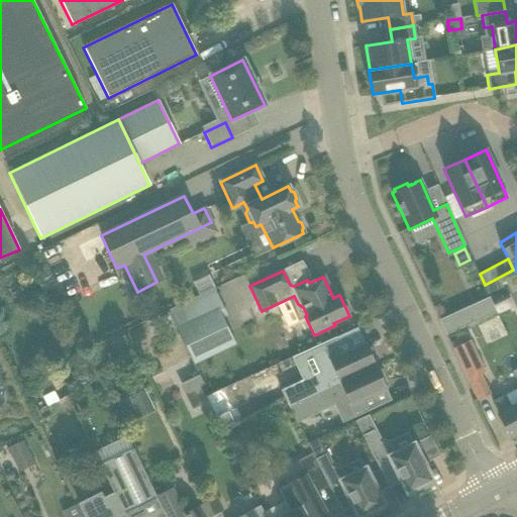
[(499,279),(485,285),(490,295),(504,289),(499,279)]
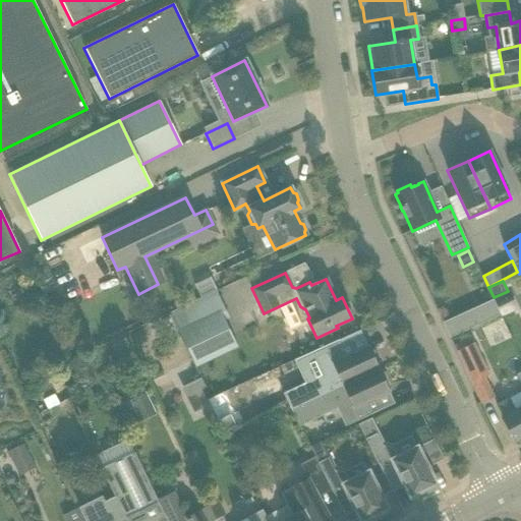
[(170,312),(196,367),(238,348),(222,312),(225,311),(216,291),(170,312)]
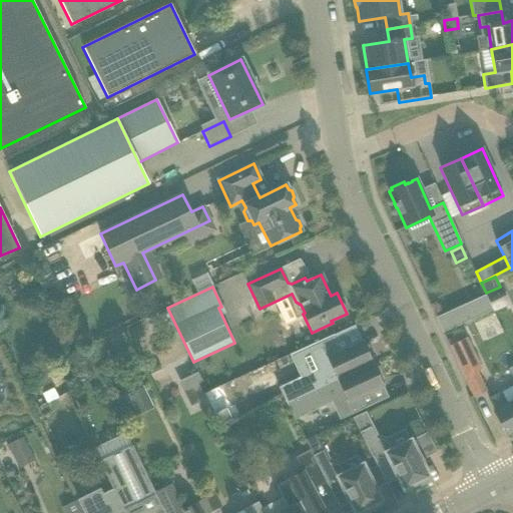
[(56,289),(45,294),(52,307),(62,302),(56,289)]
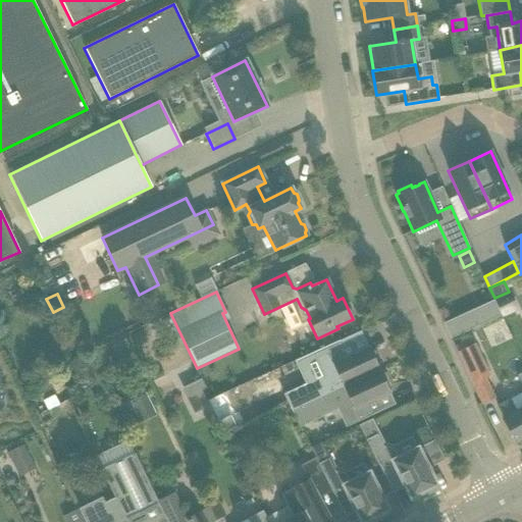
[(477,309),(444,324),(450,338),(484,323),(477,309)]
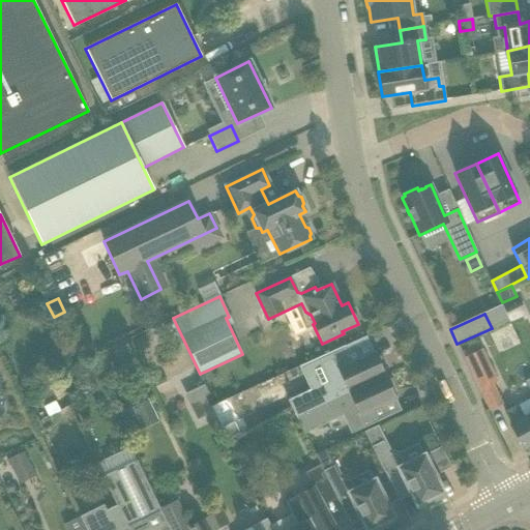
[(492,383),(496,381),(481,350),(465,358),(489,409),(501,403),(492,383)]
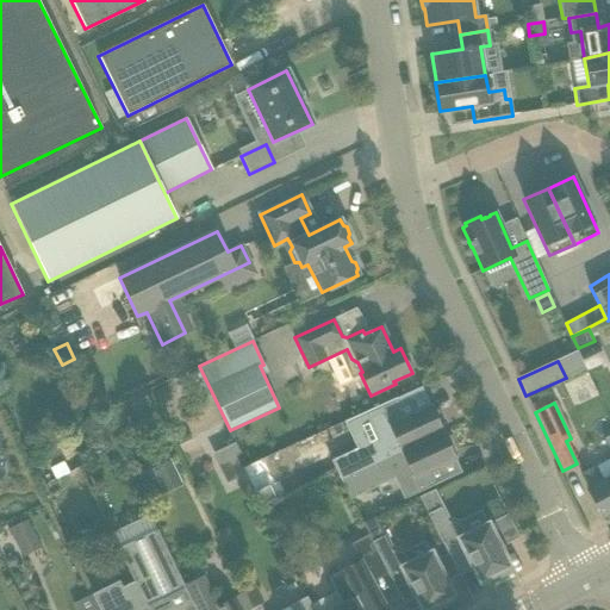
[(331,462),(340,480),(442,433),(440,425),(443,424),(436,411),(433,412),(430,406),(404,418),(398,405),(368,419),(378,440),(331,462)]
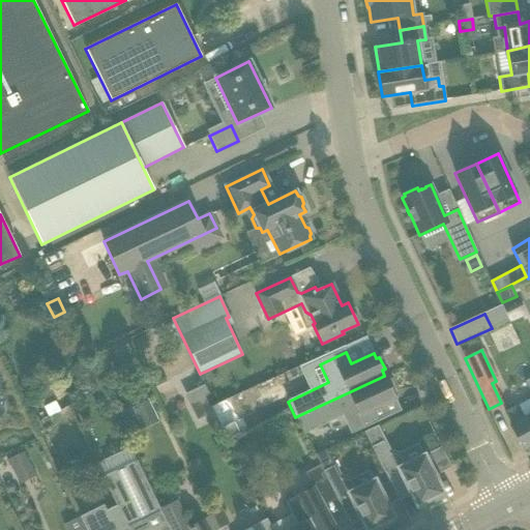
[(384,376),(295,417),(303,432),(343,414),(351,432),(378,420),(373,409),(394,398),(392,392),(395,391),(389,380),(387,381),(384,376)]
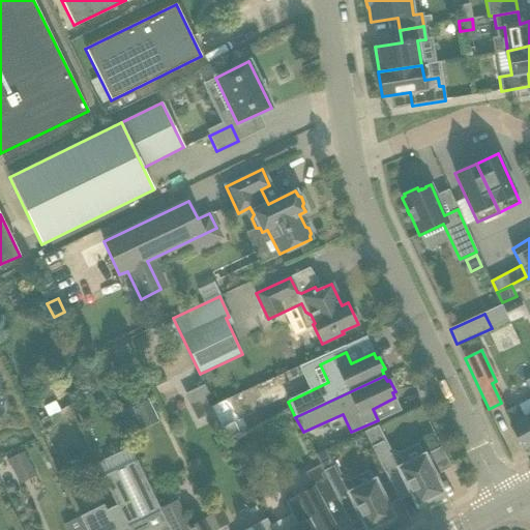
[(204,386),(186,395),(190,404),(209,394),(204,386)]
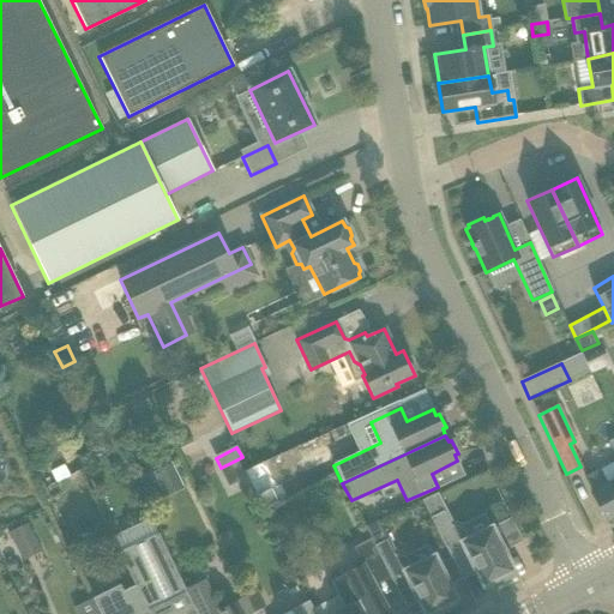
[(166,449),(151,456),(157,470),(172,463),(166,449)]
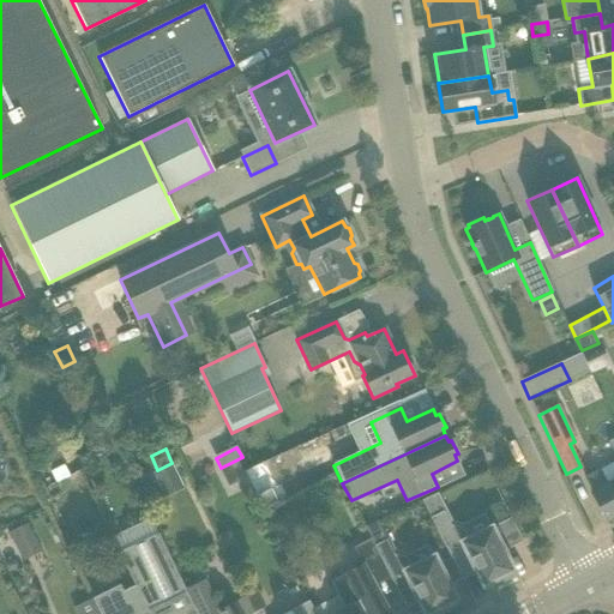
[(157,470),(152,473),(160,485),(178,476),(172,463),(157,470)]
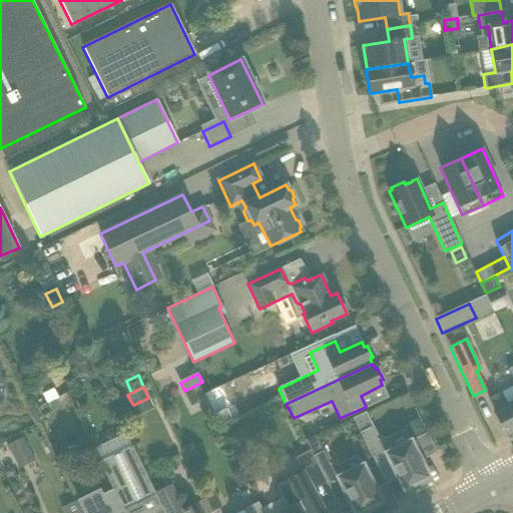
[(53,389),(42,394),(47,404),(57,398),(53,389)]
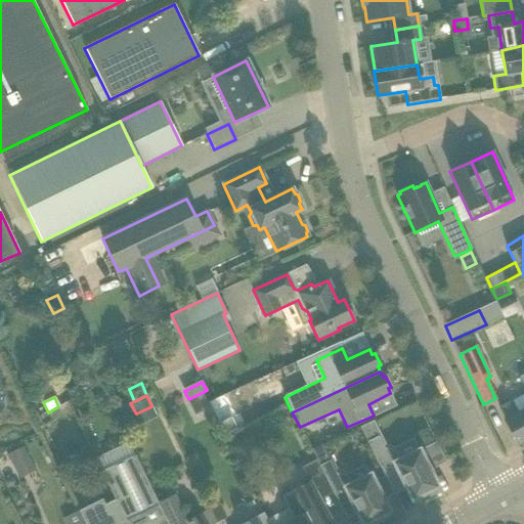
[(523,441),(523,408),(517,412),(511,400),(498,406),(505,419),(504,420),(518,445),(523,441)]
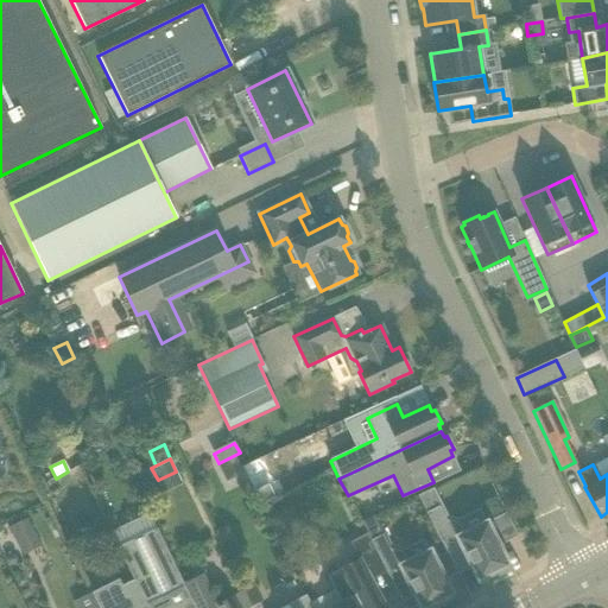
[(431,489),(418,496),(425,512),(438,506),(431,489)]
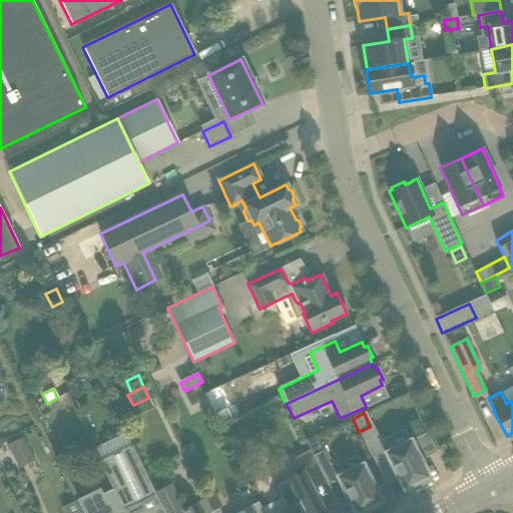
[(428,476),(410,441),(392,450),(387,441),(379,438),(377,440),(370,427),(359,432),(386,484),(398,478),(403,489),(413,484),(416,488),(428,482),(426,477),(428,476)]
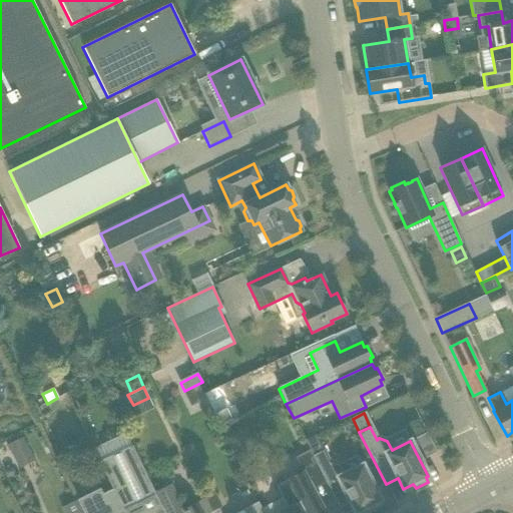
[(380,500),(362,464),(344,474),(339,465),(331,462),(329,464),(322,451),(315,436),(305,441),(313,456),(339,508),(350,502),(356,512),(366,508),(368,512),(380,506),(378,501),(380,500)]
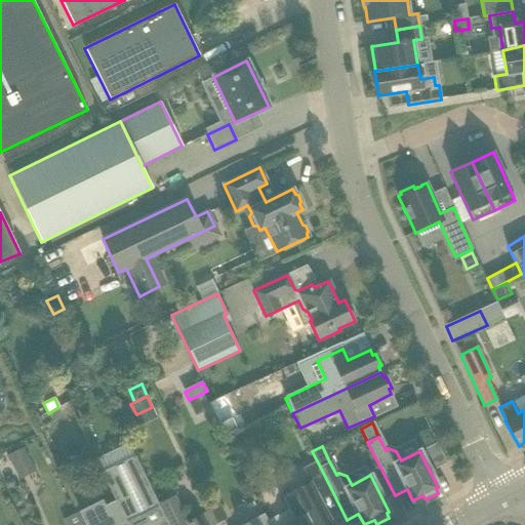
[(7,455),(19,480),(36,471),(24,447),(7,455)]
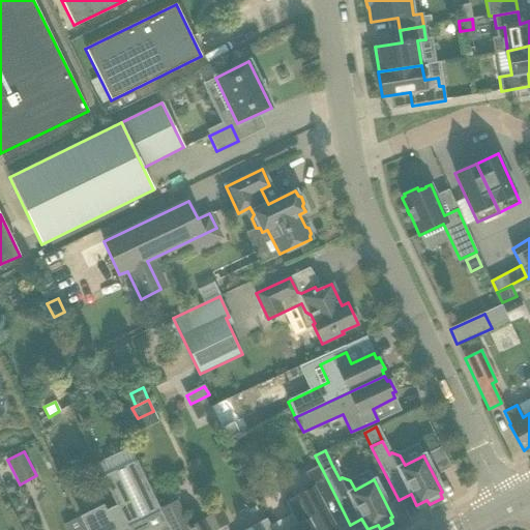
[(165,524),(137,461),(101,477),(127,529),(153,529),(156,529),(165,525),(165,524)]
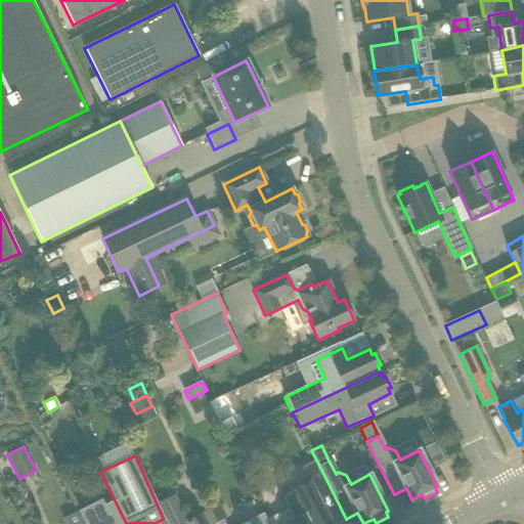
[(6,479),(5,482),(7,486),(10,487),(14,485),(15,482),(13,478),(10,477),(6,479)]
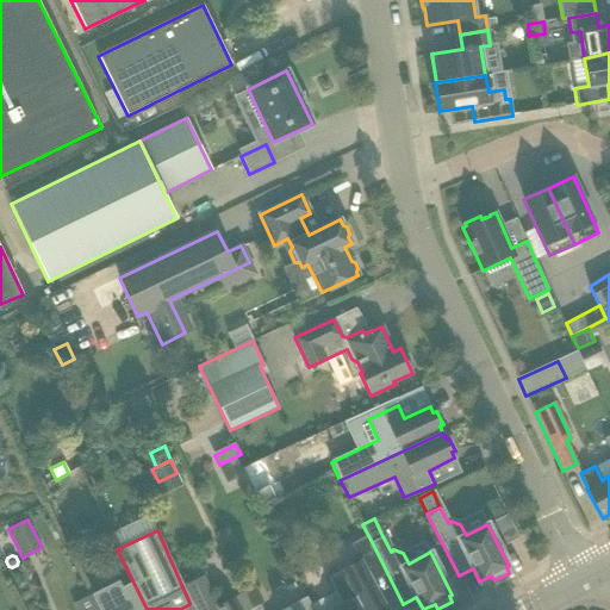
[(330,609),(386,609),(360,560),(329,577),(342,604),(330,609)]
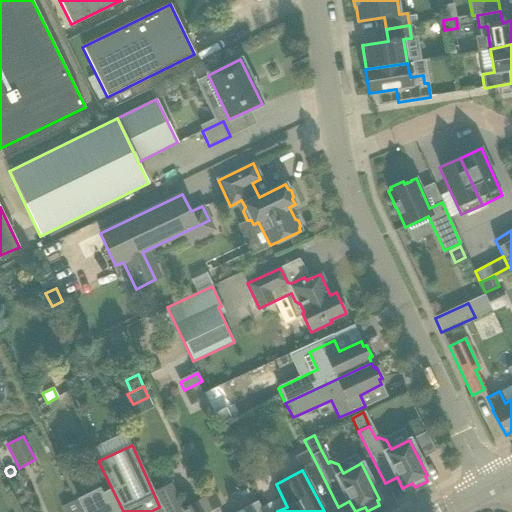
[(202,511),(197,501),(182,508),(170,483),(155,491),(164,511),(202,511)]
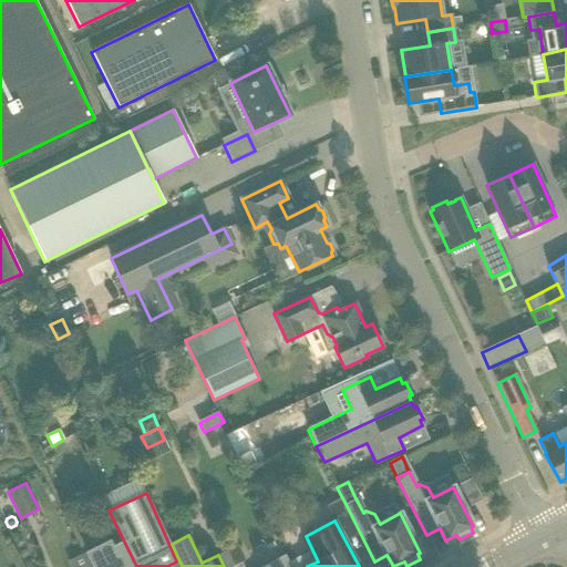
[(111,540),(85,555),(91,566),(125,566),(115,545),(113,546),(111,540)]
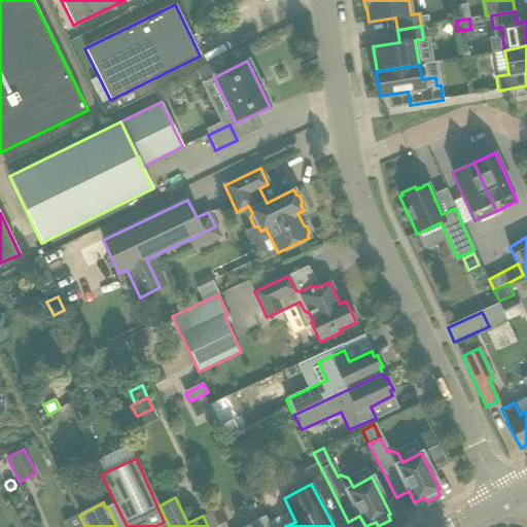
[(215,526),(226,526),(224,523),(227,522),(219,507),(211,512),(218,526),(215,526)]
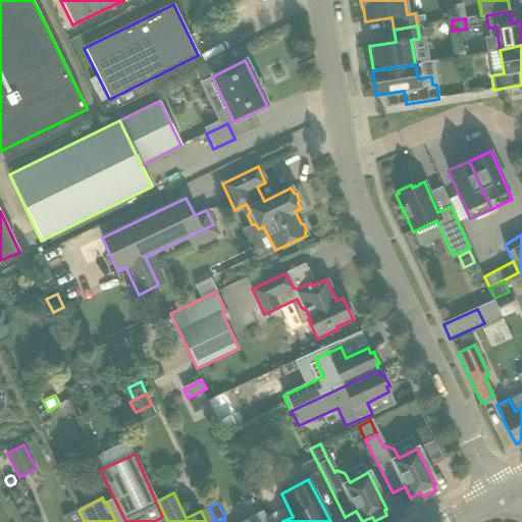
[(84,521),(79,511),(62,520),(63,521),(84,521)]
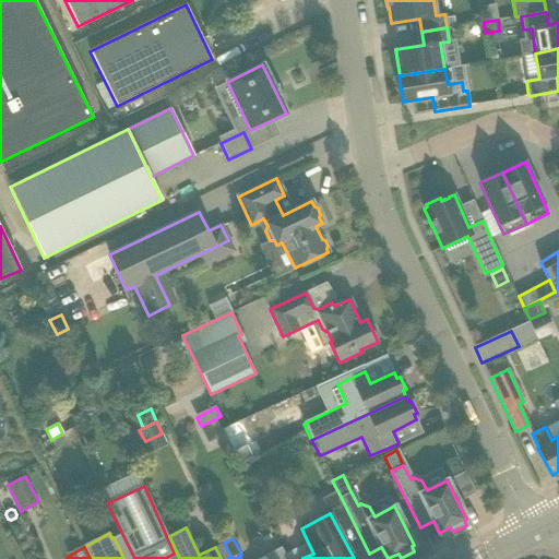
[(266,558),(287,558),(281,547),(264,555),(265,557),(266,558)]
